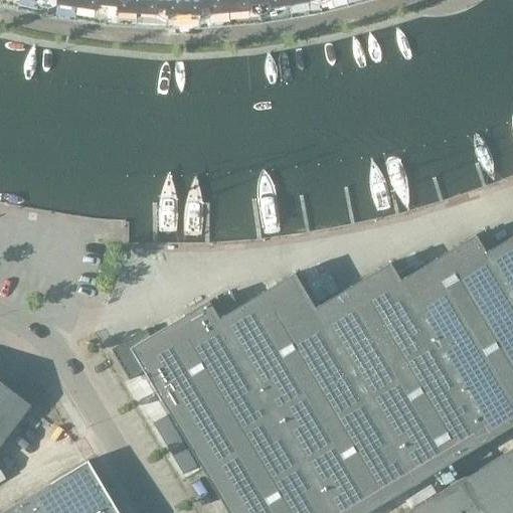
[(39,0),(58,4),(128,12),(198,14),(257,10),(315,1),(318,0),(39,0)]
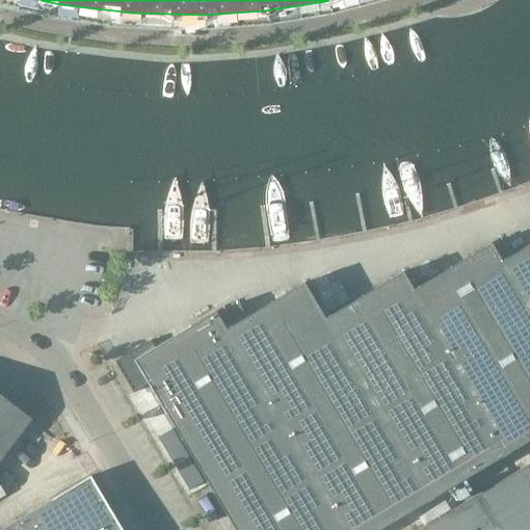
[(378,529),(529,439),(529,244),(502,262),(492,244),(414,291),(403,273),(326,319),(306,284),(262,311),(255,298),(243,305),(238,293),(213,308),(216,312),(157,348),(152,340),(150,337),(134,346),(135,349),(116,361),(135,392),(150,382),(237,529),(378,529)]
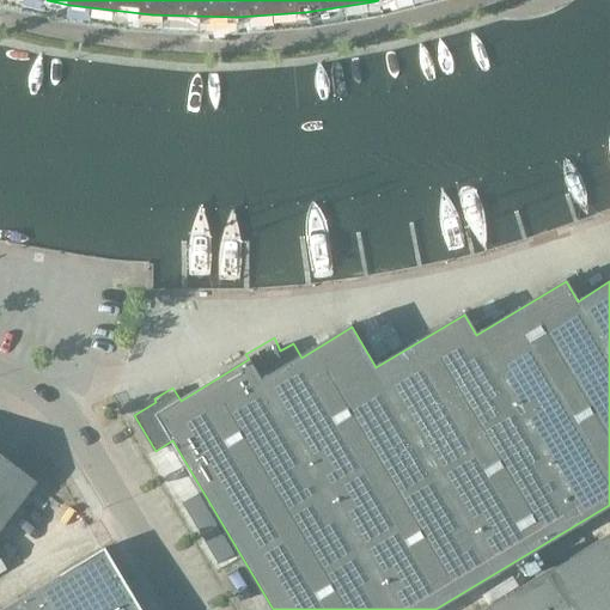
[(0,530),(36,483),(0,456),(0,530)]
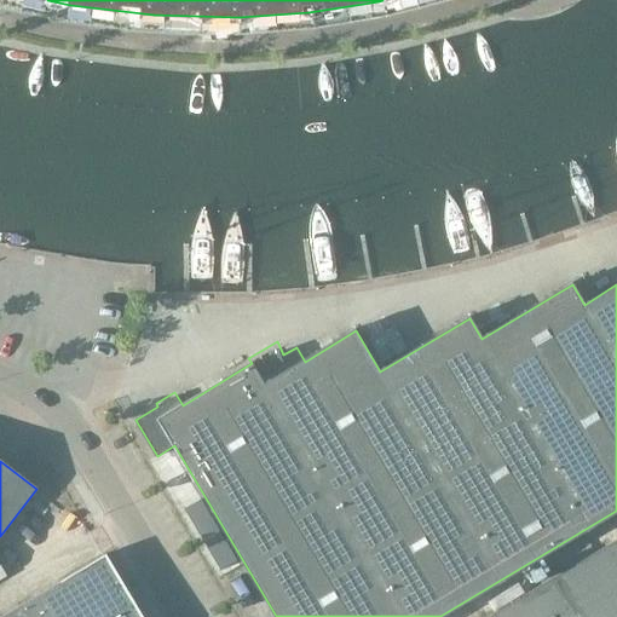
[(616,537),(485,616),(616,616),(616,537)]
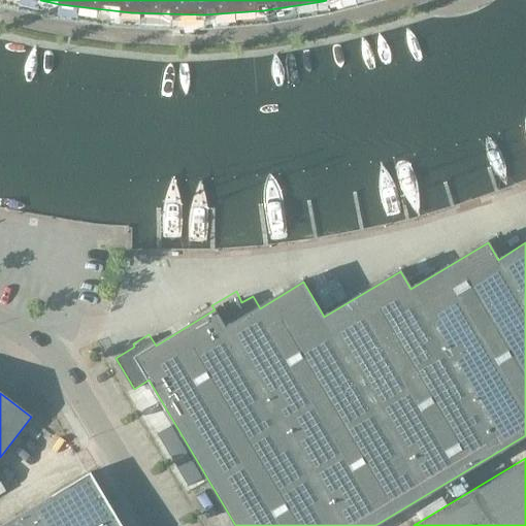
[(122,525),(90,471),(0,525),(122,525)]
